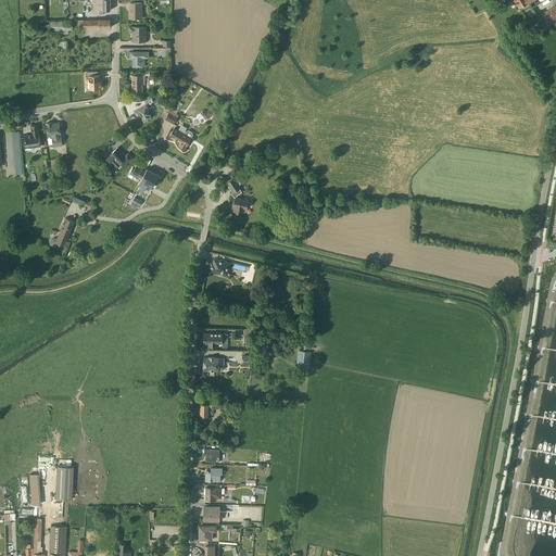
[(92,0),(93,13),(95,14),(103,14),(103,10),(110,10),(110,0),(92,0)]
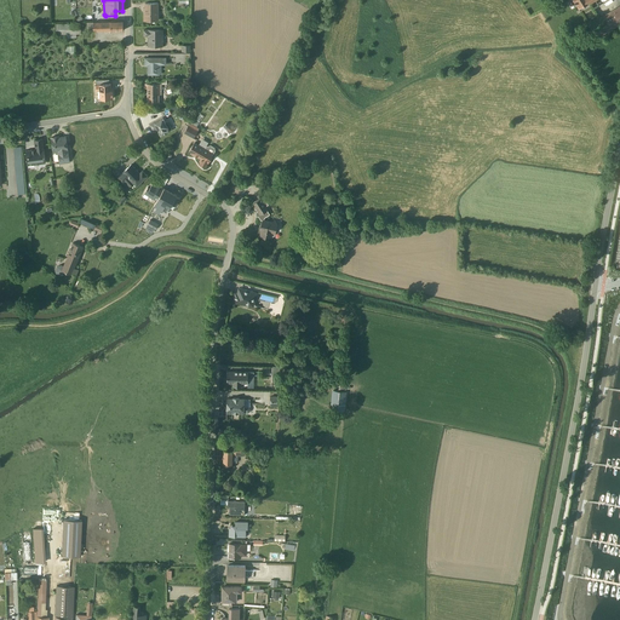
[(144,13),(144,21),(159,21),(159,4),(144,4),(145,13),(144,13)]
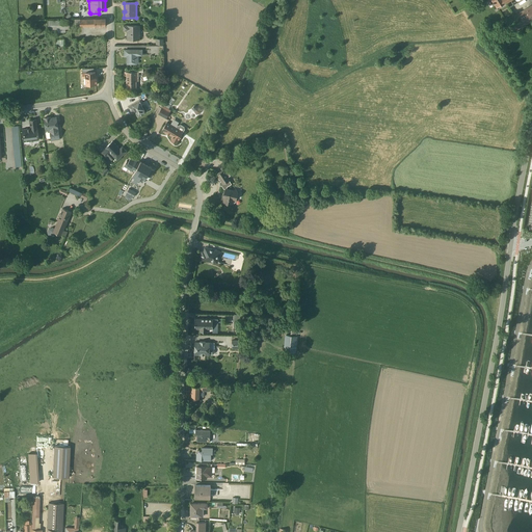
[(531,20),(531,3),(505,21),(512,32),(531,20)]
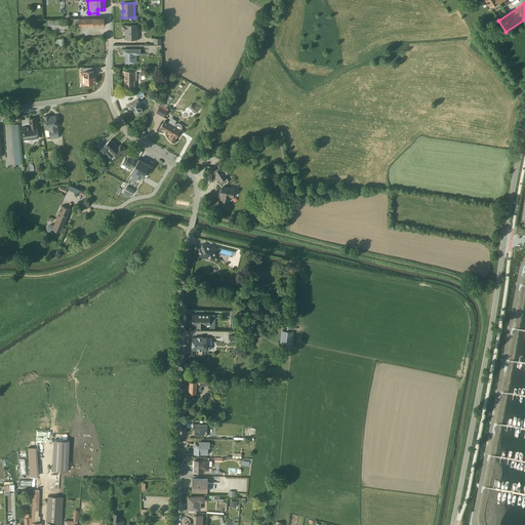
[(94,26),(105,26),(104,17),(73,18),(74,26),(79,26),(79,27),(93,26),(94,26)]
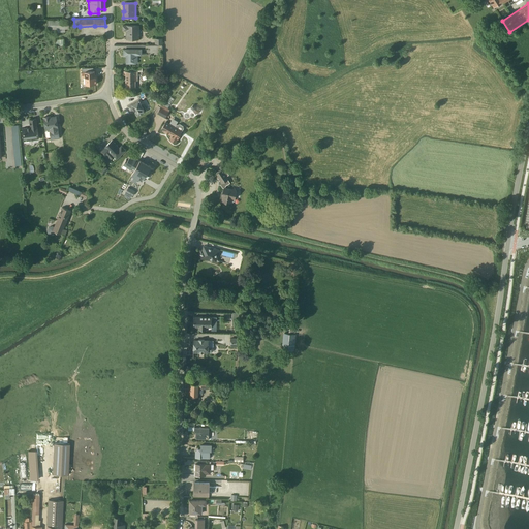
[(68,20),(48,21),(48,30),(69,29),(68,20)]
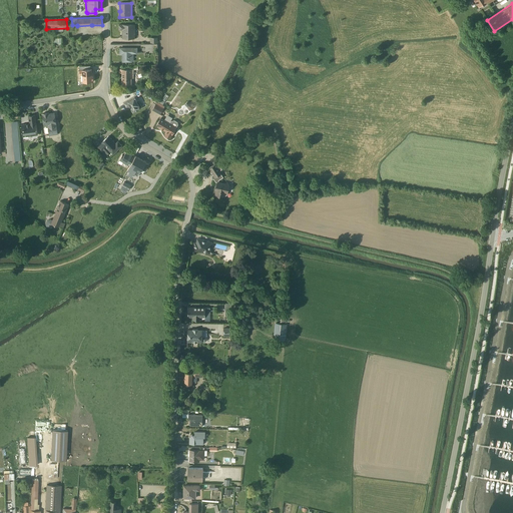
[(134,25),(119,25),(119,30),(122,30),(122,38),(134,38),(134,25)]
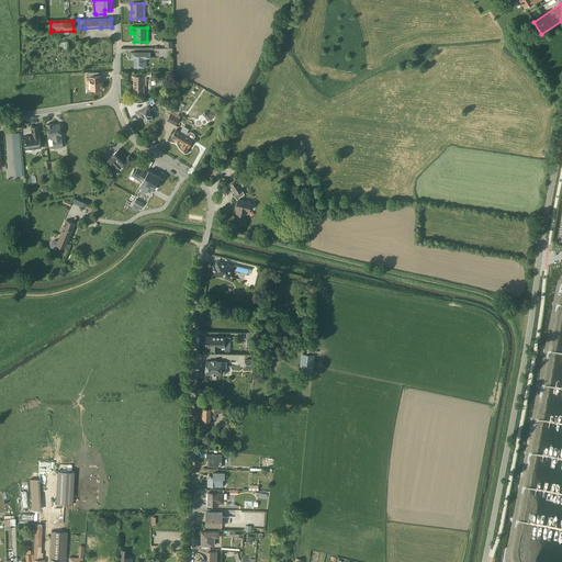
[(157,57),(158,54),(150,53),(131,53),(131,58),(134,58),(134,68),(145,68),(145,67),(146,67),(146,59),(150,59),(150,57),(157,57)]
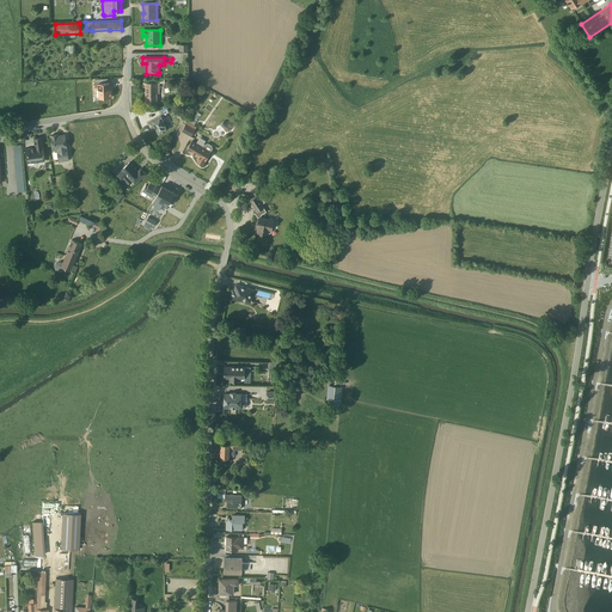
[(164,84),(164,79),(144,79),(144,83),(142,83),(142,87),(145,87),(145,103),(157,103),(157,93),(159,93),(159,83),(160,84),(164,84)]
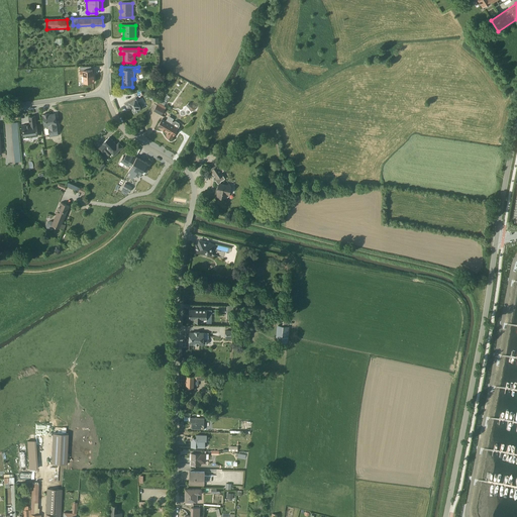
[(84,69),(82,69),(79,70),(80,82),(84,82),(92,81),(91,73),(84,73),(84,69)]
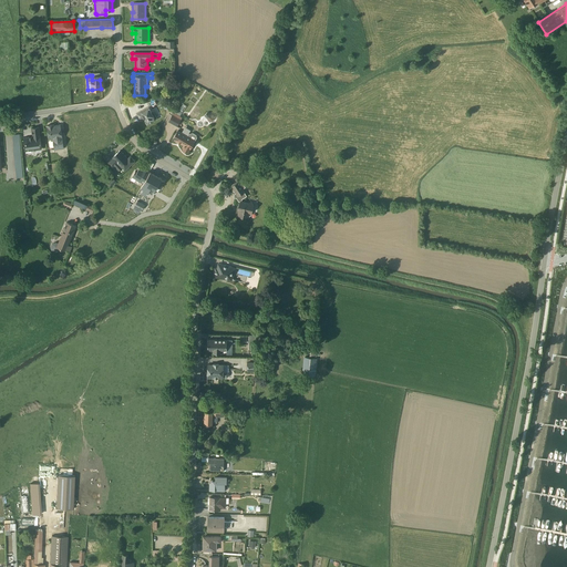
[(136,114),(140,119),(143,116),(145,120),(144,121),(146,124),(155,120),(156,119),(153,111),(151,112),(148,107),(136,114)]
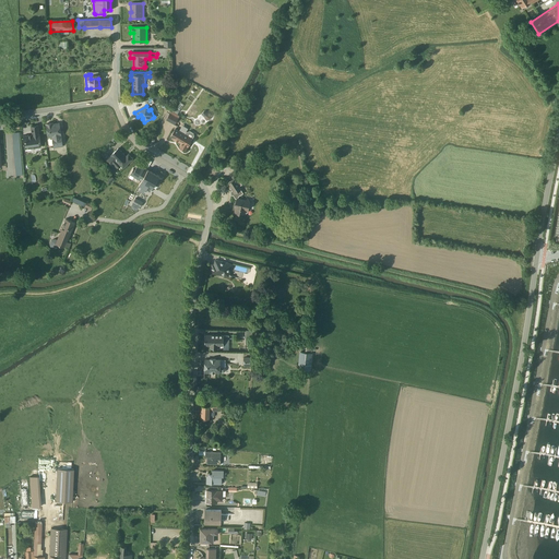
[(175,125),(179,116),(177,115),(178,113),(175,110),(174,113),(170,111),(169,114),(166,111),(163,118),(166,119),(166,120),(175,125)]
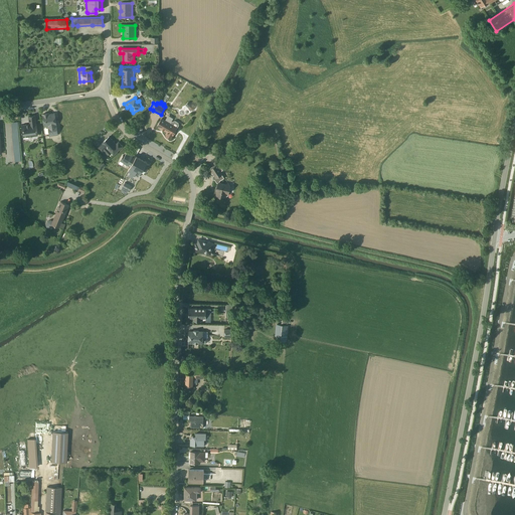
[(188,102),(185,106),(188,108),(189,110),(191,111),(193,110),(194,108),(193,105),(190,105),(188,102)]
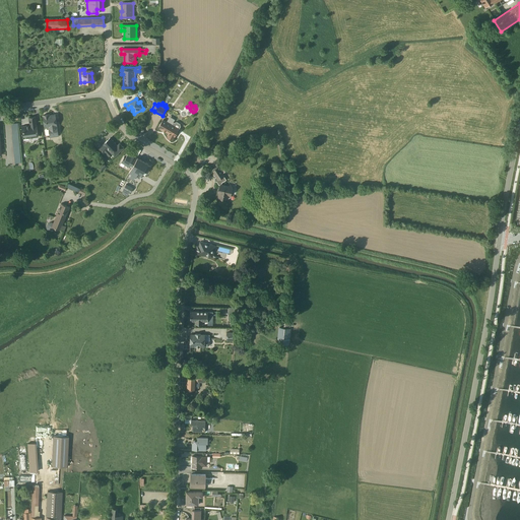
[(48,128),(50,138),(58,136),(55,115),(50,115),(49,114),(43,115),(45,128),(48,128)]
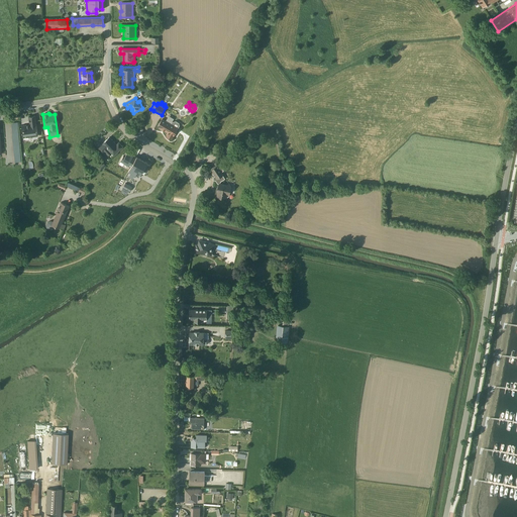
[(21,125),(23,138),(37,136),(35,116),(28,116),(29,124),(21,125)]
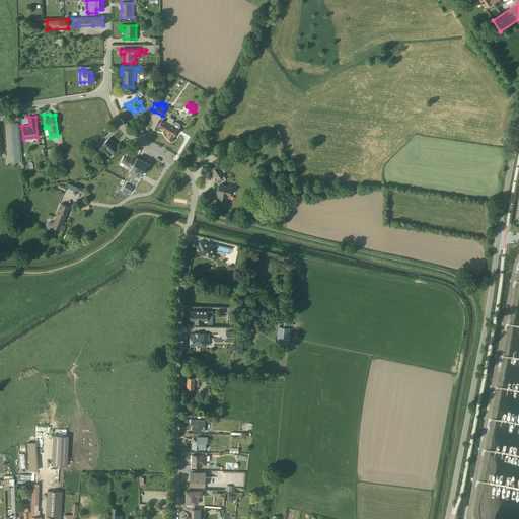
[(174,135),(176,136),(178,133),(176,132),(178,129),(179,126),(179,124),(175,122),(172,123),(171,125),(162,120),(158,128),(168,134),(166,137),(171,140),(174,135)]
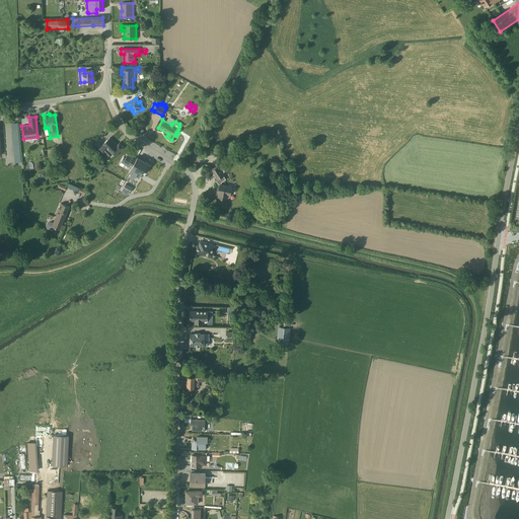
[(18,122),(11,123),(14,162),(20,162),(18,122)]
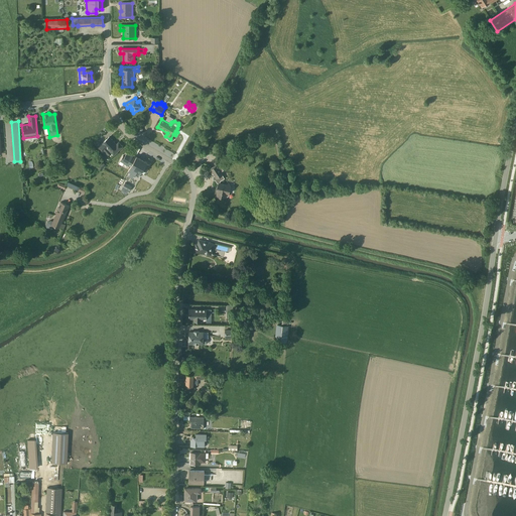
[(113,155),(122,146),(118,142),(116,144),(109,137),(97,148),(102,153),(104,152),(108,156),(111,153),(113,155)]
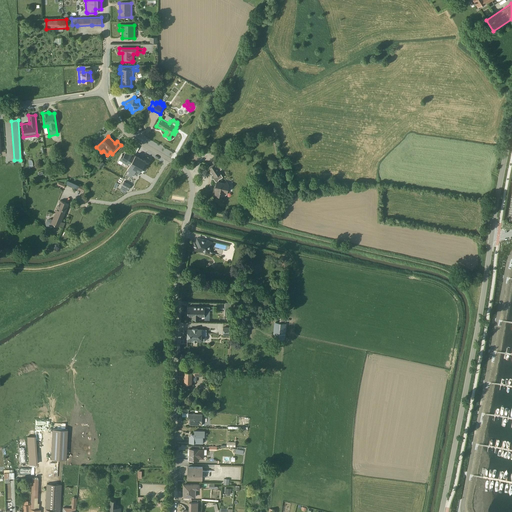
[(136,155),(135,155),(126,150),(123,155),(122,154),(119,159),(129,165),(127,170),(138,176),(138,174),(142,168),(144,170),(148,163),(146,162),(146,161),(144,160),(143,160),(135,156),(136,155)]
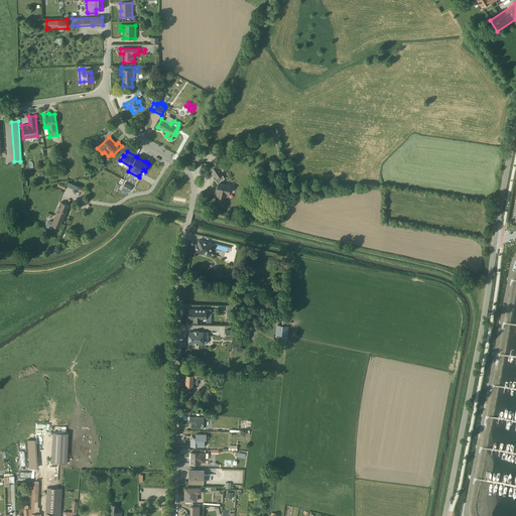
[(215,180),(217,183),(218,183),(217,186),(216,187),(215,189),(217,189),(218,191),(216,196),(217,197),(220,198),(220,199),(221,201),(223,201),(225,200),(225,198),(226,197),(227,197),(228,196),(230,185),(229,183),(227,184),(220,182),(220,181),(224,178),(221,172),(221,171),(223,170),(221,166),(219,167),(218,167),(216,165),(211,168),(212,171),(212,172),(211,173),(213,176),(213,178),(214,179),(213,180),(215,180)]
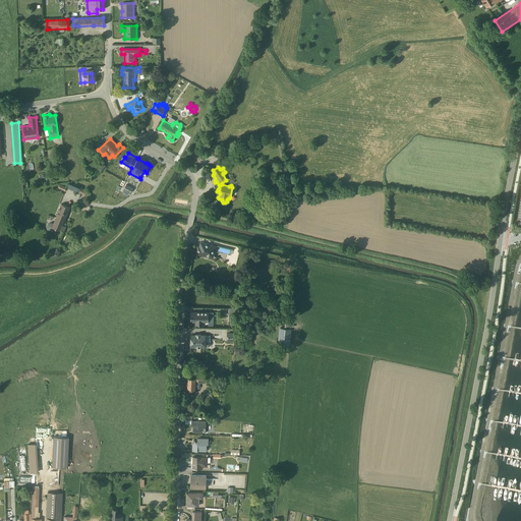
[(68,183),(67,187),(84,195),(89,196),(91,192),(89,191),(90,190),(87,189),(87,191),(68,183)]
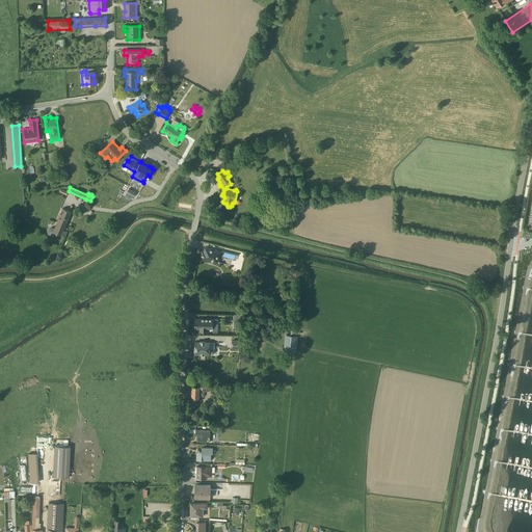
[(48,235),(51,237),(55,236),(56,233),(65,237),(68,232),(64,230),(72,212),(62,208),(54,228),(52,228),(48,229),(47,233),(48,235)]
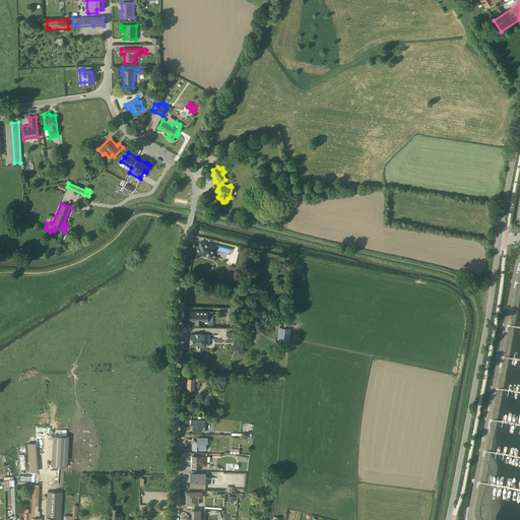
[(197,244),(195,252),(207,254),(212,255),(215,243),(200,240),(199,244),(197,244)]
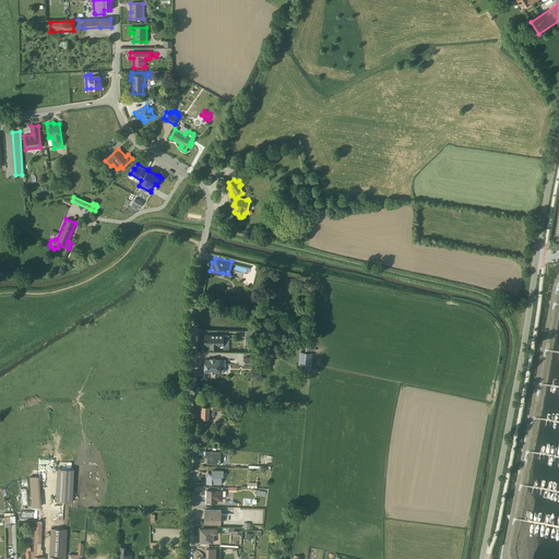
[(223,337),(228,337),(228,333),(205,332),(204,343),(210,343),(210,345),(219,345),(221,343),(223,343),(223,337)]
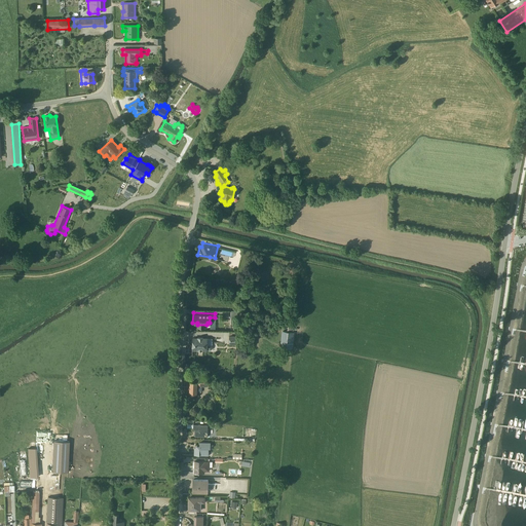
[(193,336),(193,342),(192,342),(192,345),(193,346),(193,347),(197,347),(197,348),(202,349),(202,347),(210,347),(212,347),(213,346),(213,344),(212,342),(210,342),(210,336),(208,336),(207,335),(203,335),(197,335),(197,336),(193,336)]
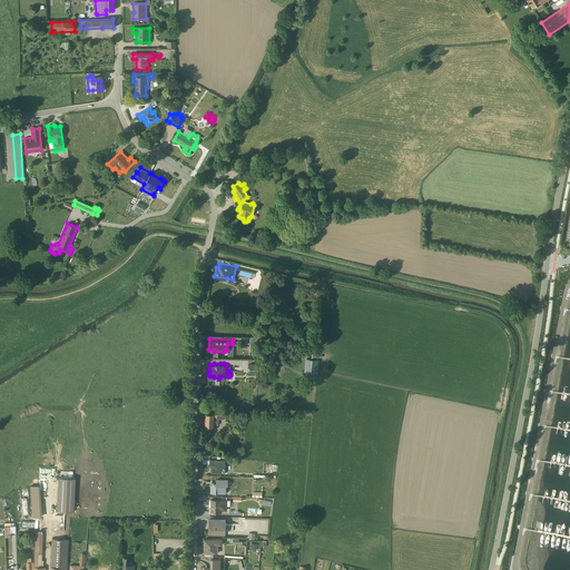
[(205,411),(205,423),(214,424),(215,422),(218,422),(218,415),(225,415),(225,408),(215,408),(214,411),(205,411)]
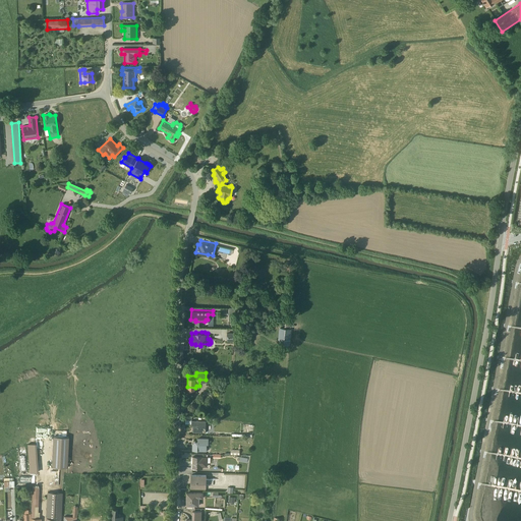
[(197,406),(197,407),(197,409),(198,410),(199,411),(201,411),(203,411),(205,410),(206,409),(207,408),(207,407),(207,405),(206,404),(205,403),(203,402),(201,402),(200,402),(198,403),(197,404),(197,406)]
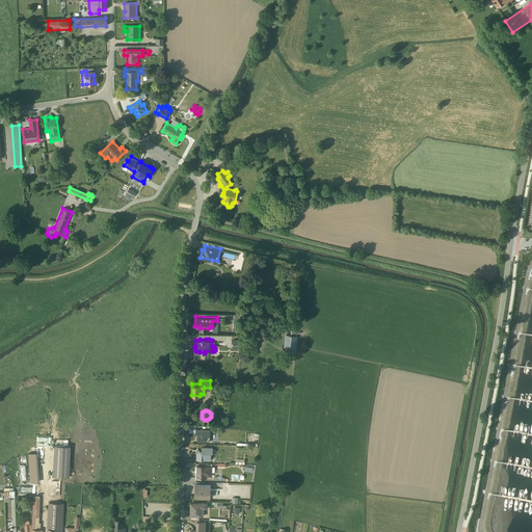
[(210,426),(195,426),(195,430),(197,430),(197,437),(210,437),(210,426)]
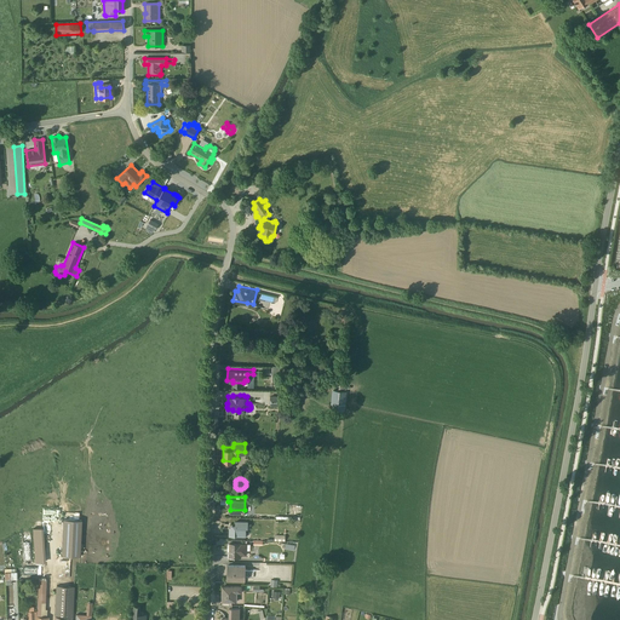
[(80,517),(62,516),(61,552),(79,552),(80,517)]
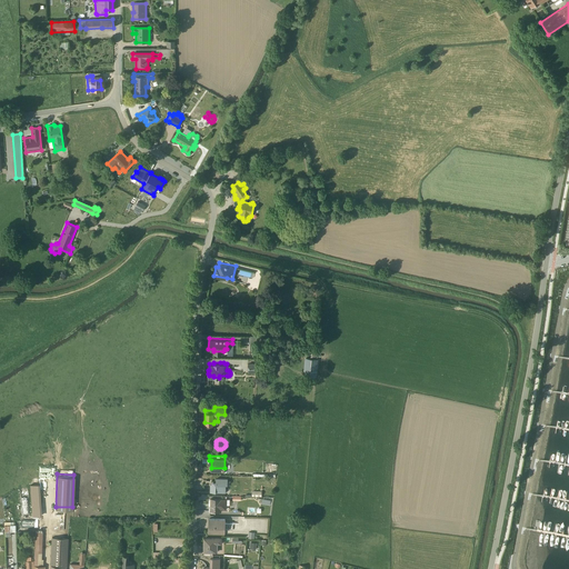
[(211,480),(210,488),(226,488),(226,480),(227,480),(228,475),(216,475),(216,478),(211,480)]
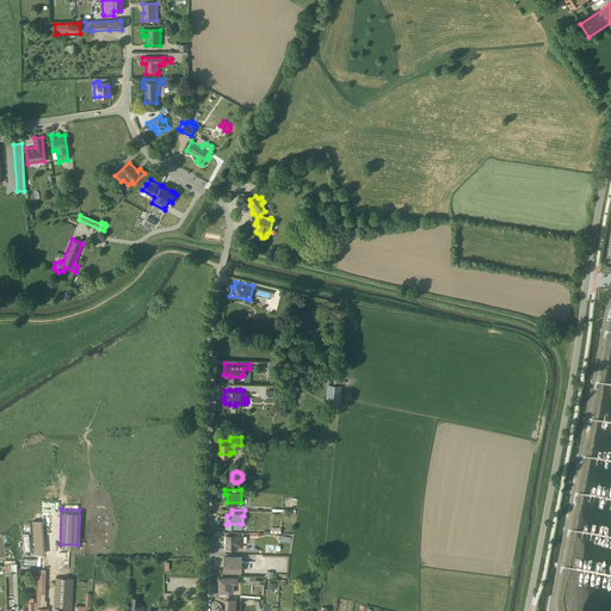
[(42,532),(41,518),(32,518),(35,551),(44,550),(42,532)]
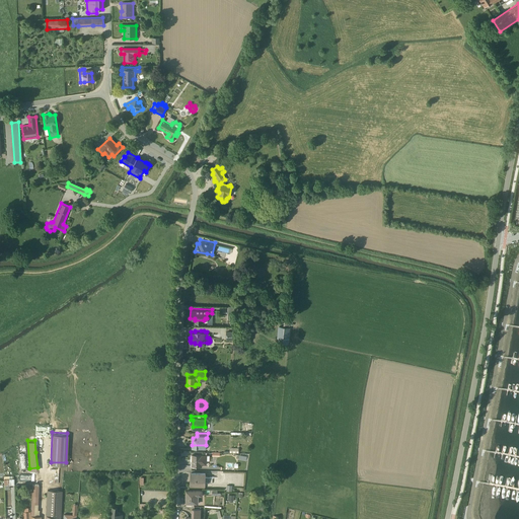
[(192,451),(192,462),(202,463),(202,461),(207,461),(207,456),(209,456),(210,452),(192,451)]
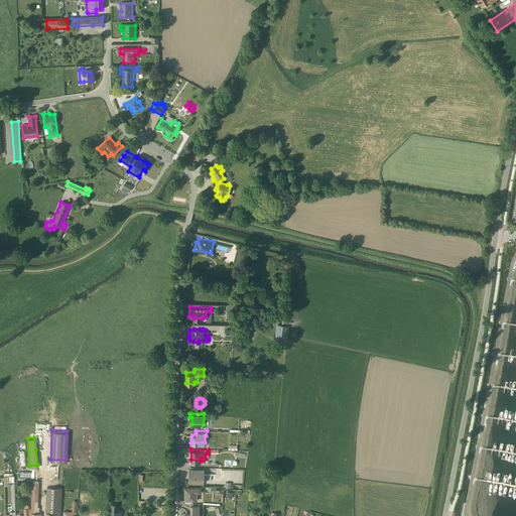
[(205,467),(189,467),(189,478),(204,479),(205,467)]
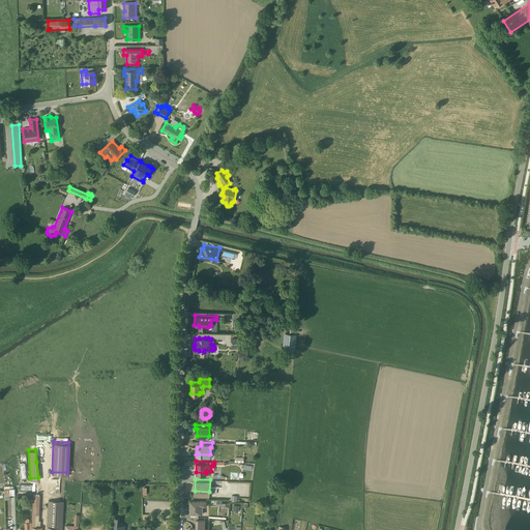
[(38,518),(39,492),(32,492),(30,529),(40,529),(41,525),(39,524),(39,518),(38,518)]
